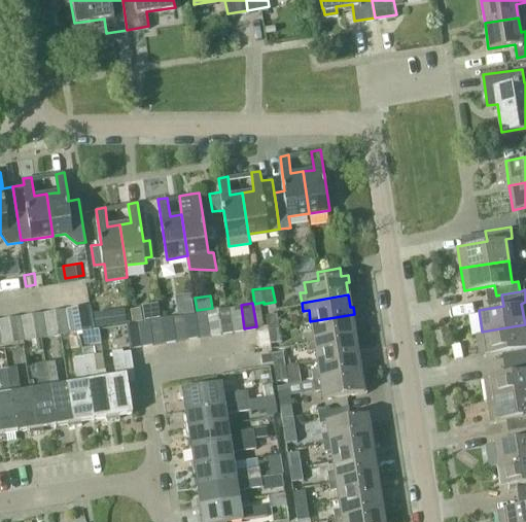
[(78,306),(82,329),(95,327),(91,304),(78,306)]
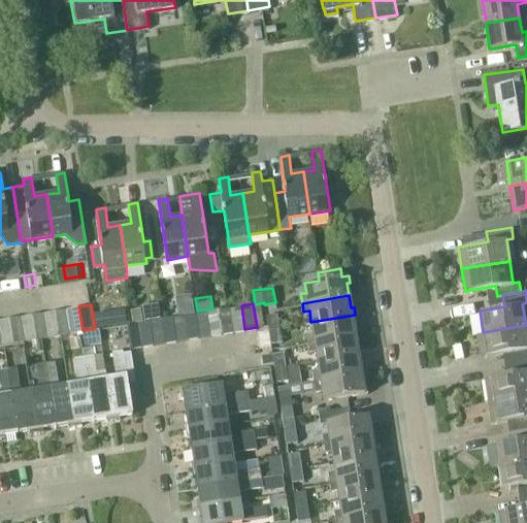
[(134,320),(143,319),(141,305),(131,306),(134,320)]
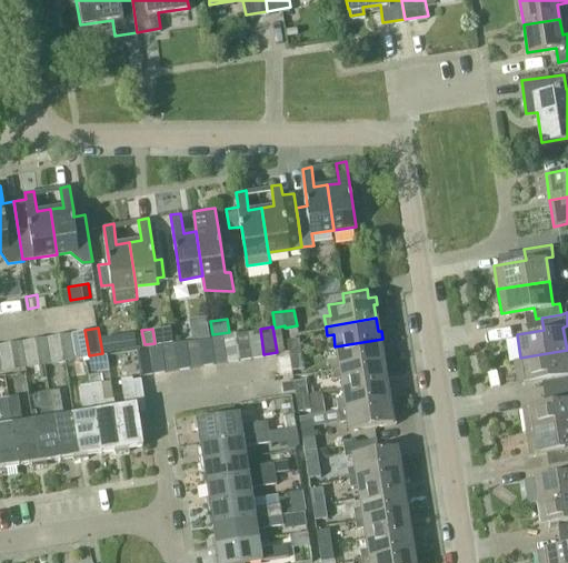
[(248,331),(251,357),(263,354),(260,329),(248,331)]
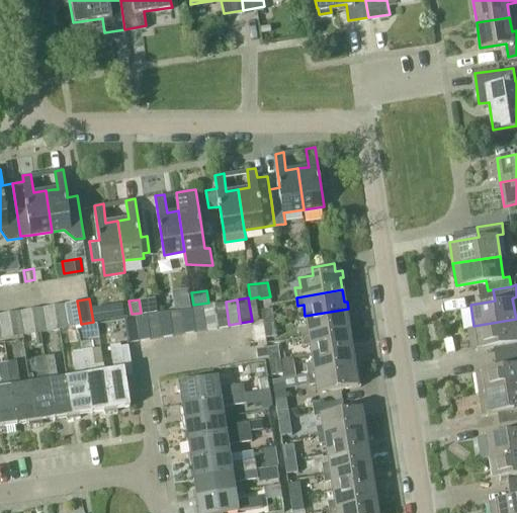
[(66,303),(69,326),(81,324),(77,301),(66,303)]
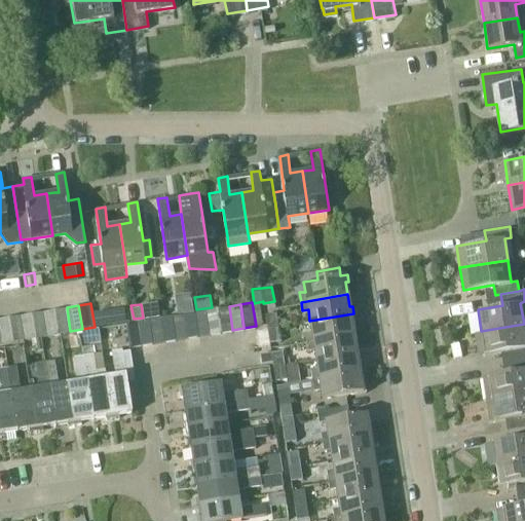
[(232,330),(229,306),(218,307),(221,332),(232,330)]
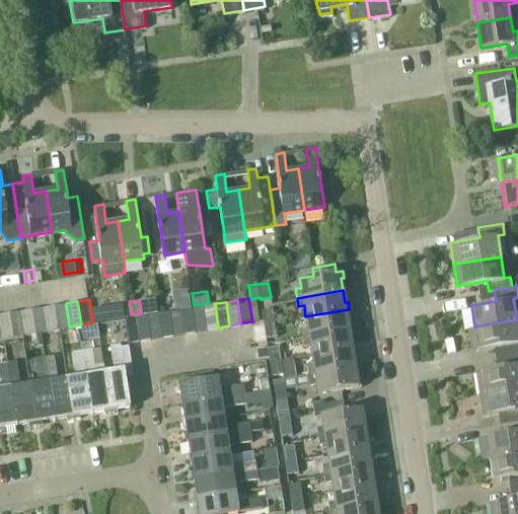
[(55,305),(58,327),(69,326),(66,303),(55,305)]
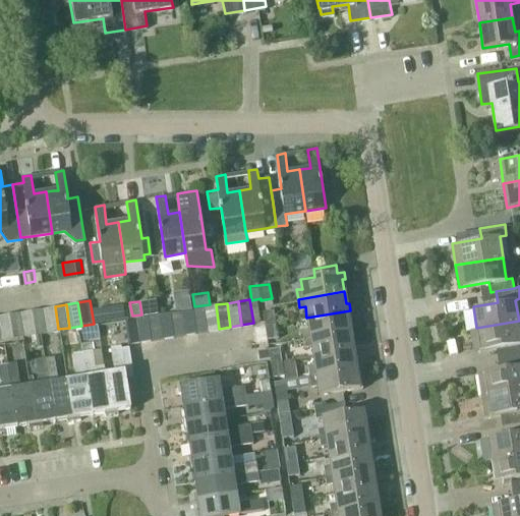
[(205,306),(209,330),(219,329),(216,304),(205,306)]
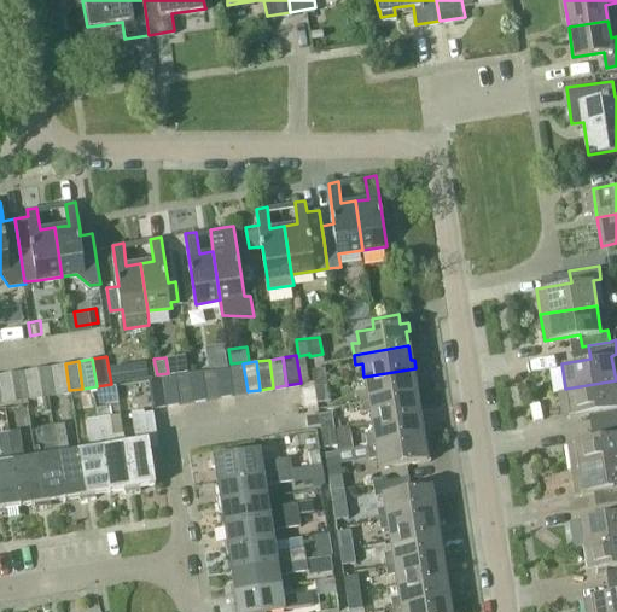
[(53,365),(57,392),(69,390),(65,363),(53,365)]
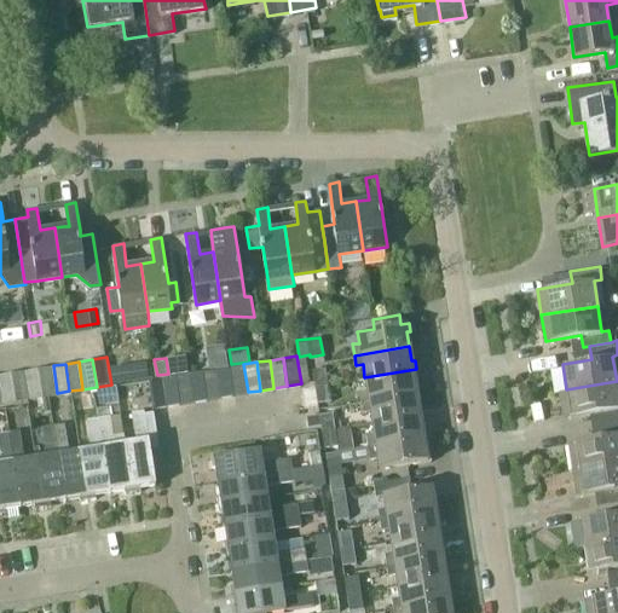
[(229,366),(234,394),(248,392),(243,364),(229,366)]
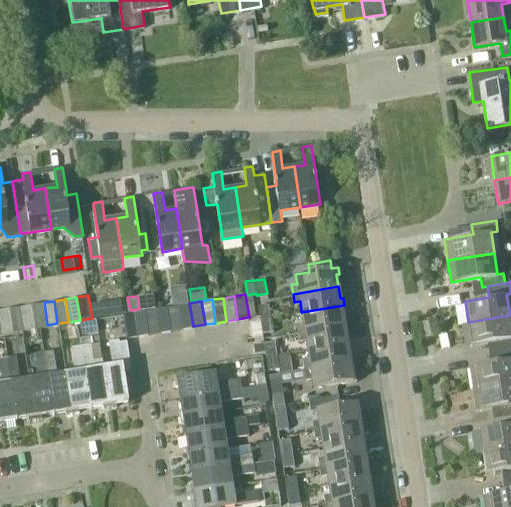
[(31,304),(35,327),(47,325),(44,302),(31,304)]
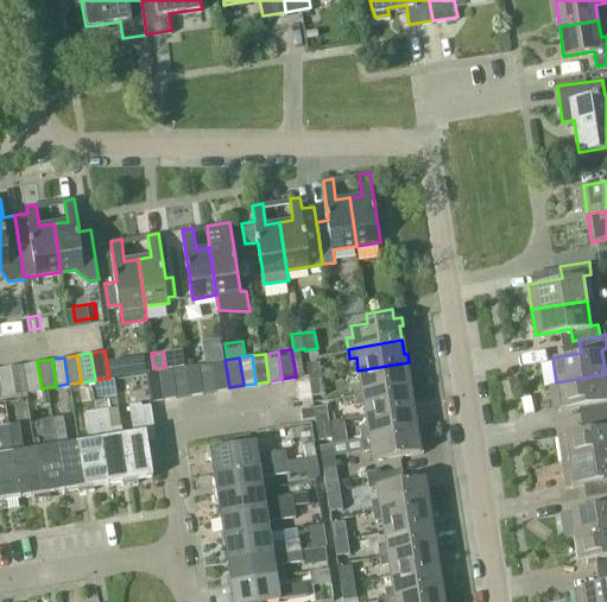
[(212,362),(216,390),(229,387),(225,360),(212,362)]
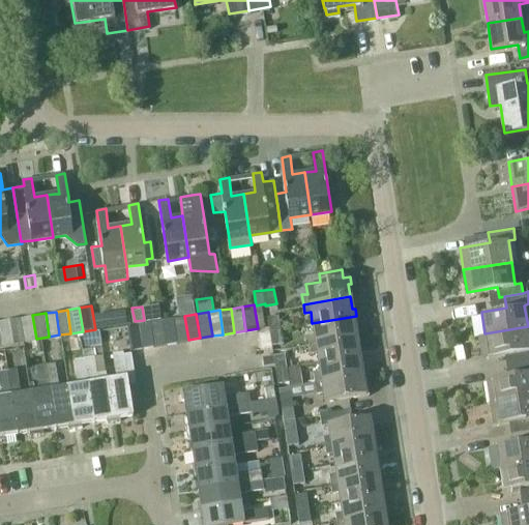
[(266,316),(269,329),(281,328),(277,314),(266,316)]
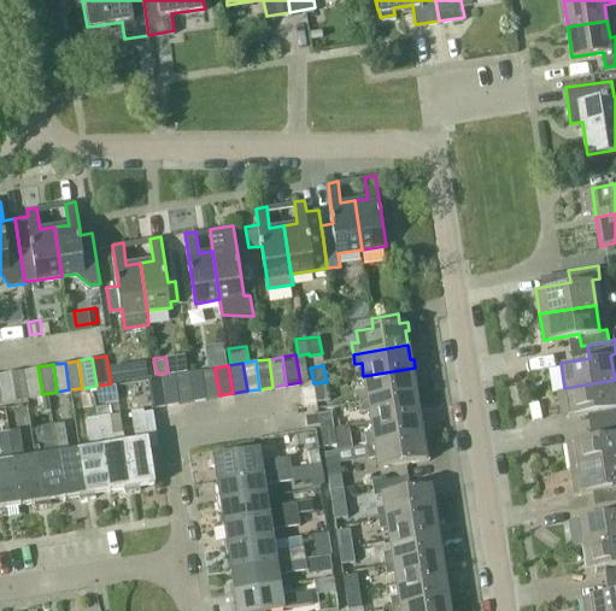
[(24,369),(29,397),(42,394),(37,366),(24,369)]
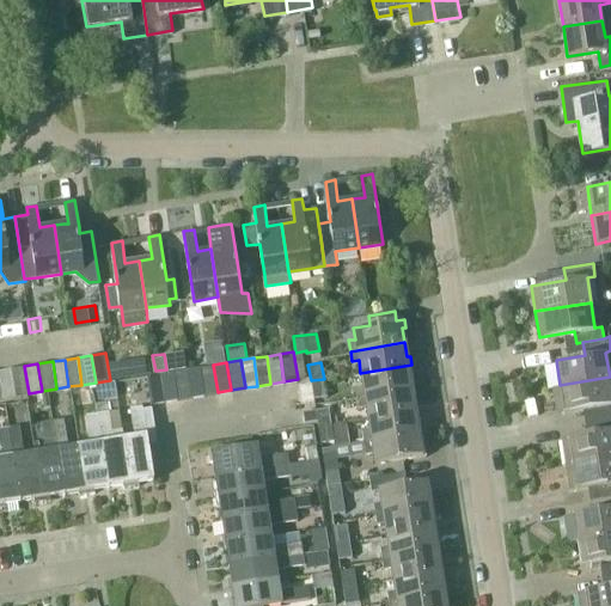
[(200,367),(205,395),(218,392),(213,365),(200,367)]
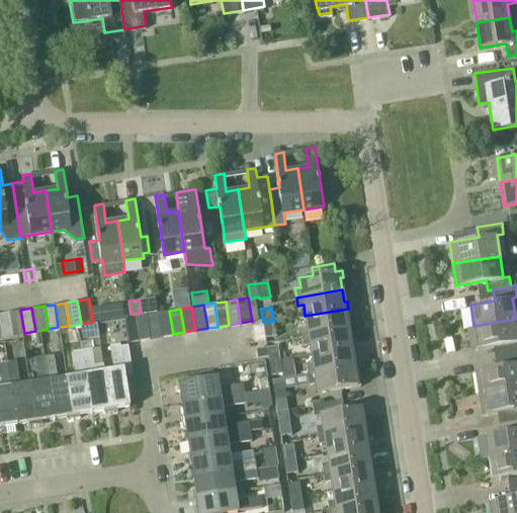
[(348,309),(305,316),(307,324),(300,325),(302,335),(347,327),(345,315),(349,314),(348,309)]
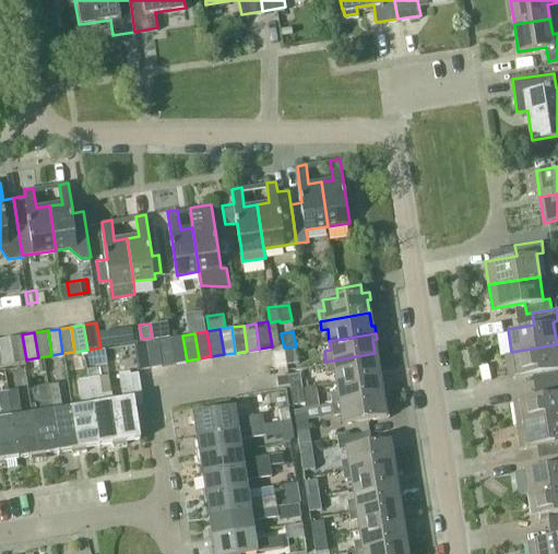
[(10,336),(14,361),(26,360),(22,334),(10,336)]
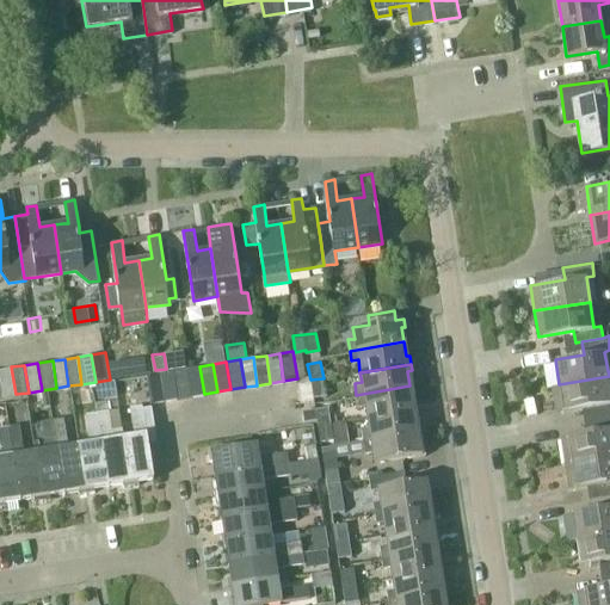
[(16,394),(11,366),(0,368),(0,377),(2,396),(16,394)]
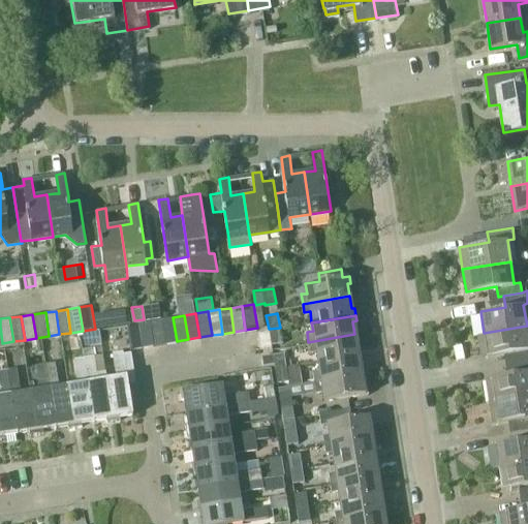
[(162,318),(166,342),(177,341),(173,317),(162,318)]
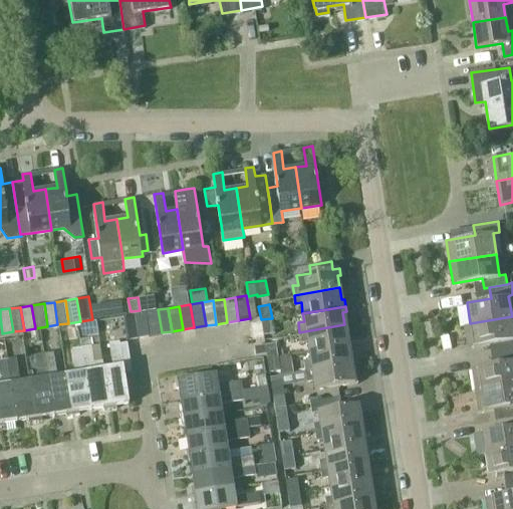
[(147,311),(150,334),(162,332),(158,309),(147,311)]
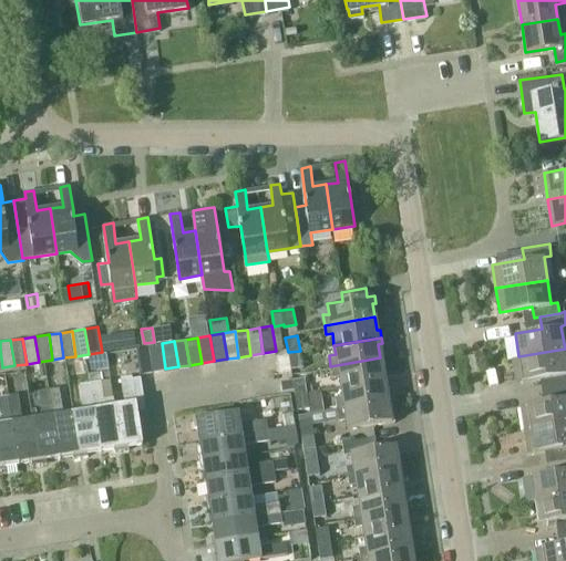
[(165,369),(162,343),(150,345),(154,371),(165,369)]
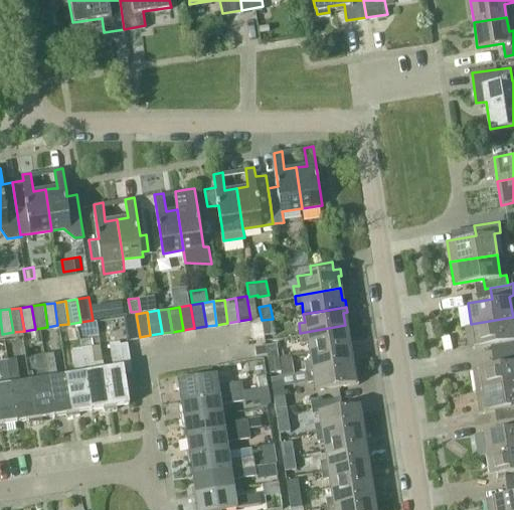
[(140,337),(136,314),(124,316),(128,339),(140,337)]
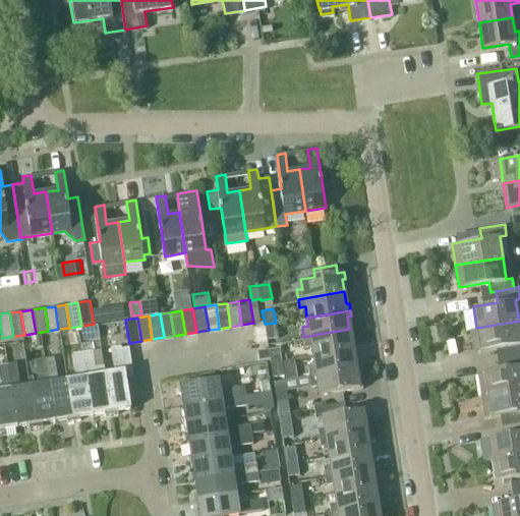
[(504,346),(506,356),(519,353),(519,321),(476,328),(470,329),(473,351),(504,346)]
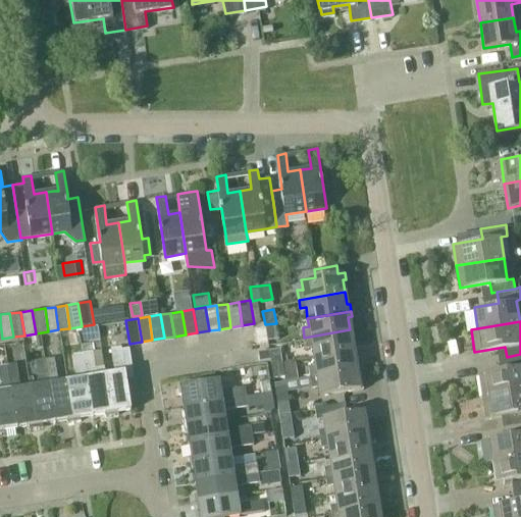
[(276,323),(265,324),(267,339),(278,337),(276,323)]
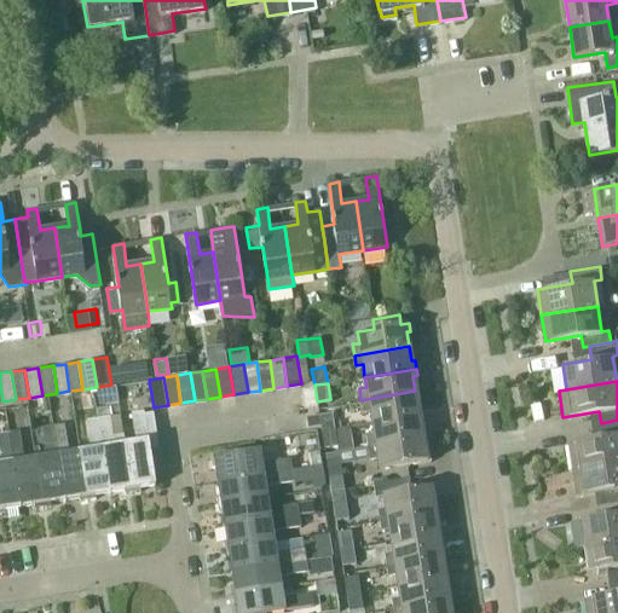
[(417,406),(415,391),(361,400),(363,410),(370,409),(371,421),(423,412),(423,405),(417,406)]
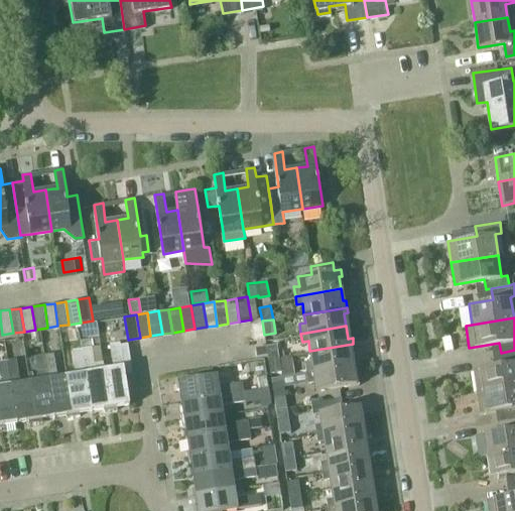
[(114,366),(105,367),(111,408),(118,407),(118,404),(130,402),(126,373),(133,372),(129,344),(121,345),(121,341),(111,343),(114,366)]
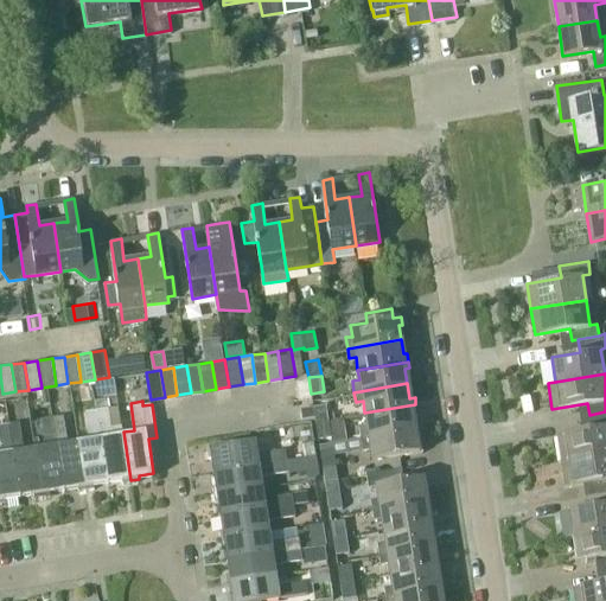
[(316,415),(317,421),(329,419),(326,402),(301,407),(304,417),(316,415)]
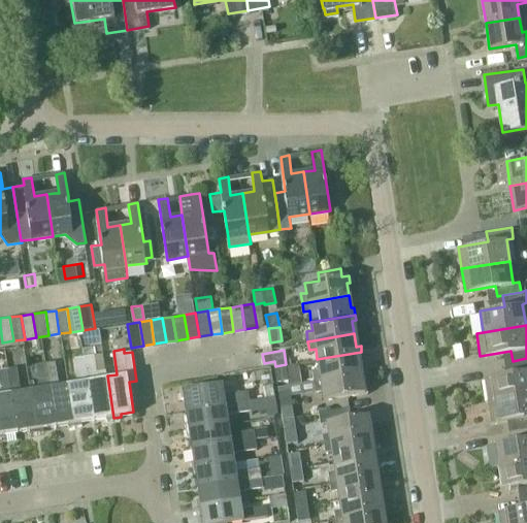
[(314,379),(360,371),(358,359),(363,359),(361,352),(317,359),(319,369),(313,370),(314,379)]
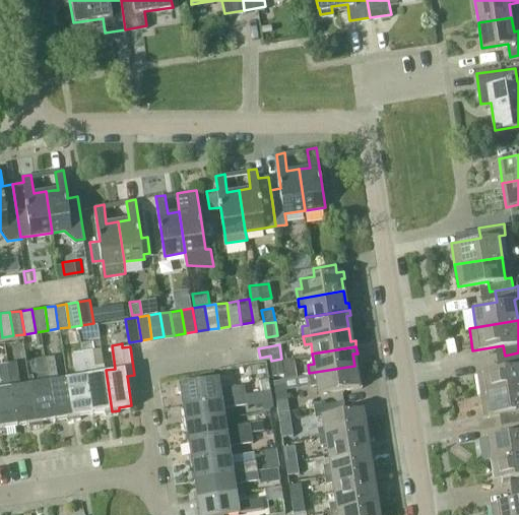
[(93,348),(83,349),(92,411),(105,409),(106,412),(112,411),(106,370),(96,372),(93,348)]
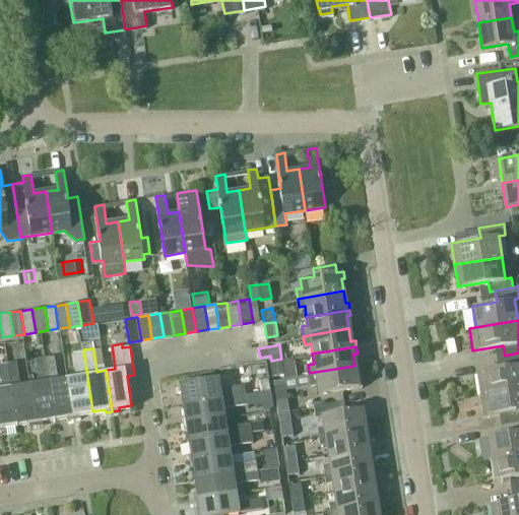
[(74,351),(77,375),(68,376),(75,417),(81,416),(81,413),(92,411),(83,349),(74,351)]
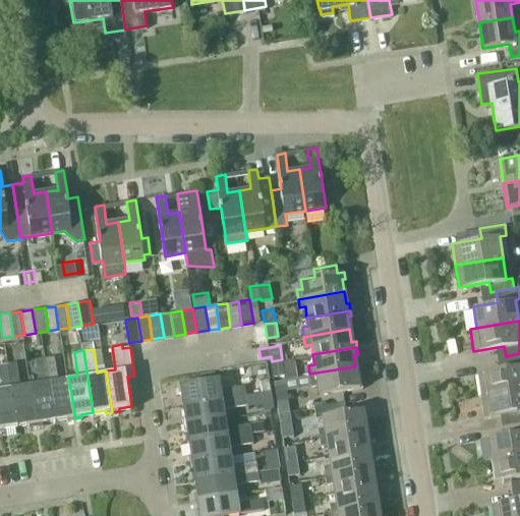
[(478,371),(481,393),(519,386),(519,353),(506,356),(508,366),(478,371)]
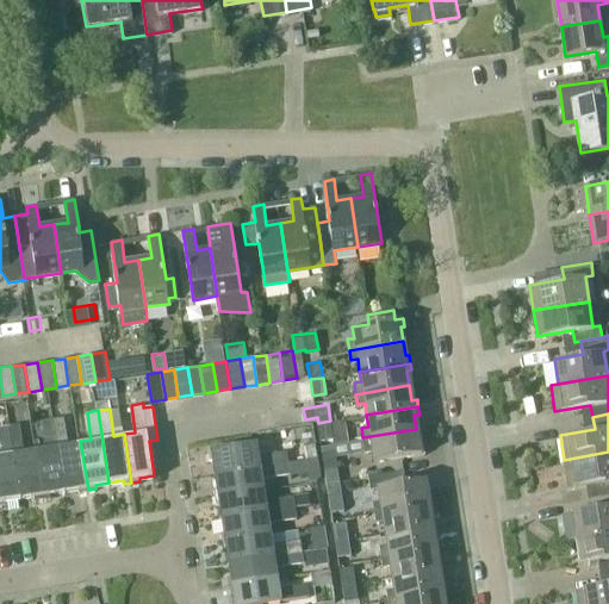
[(78,491),(88,490),(80,441),(69,443),(64,415),(54,417),(64,490),(78,487),(78,491)]
